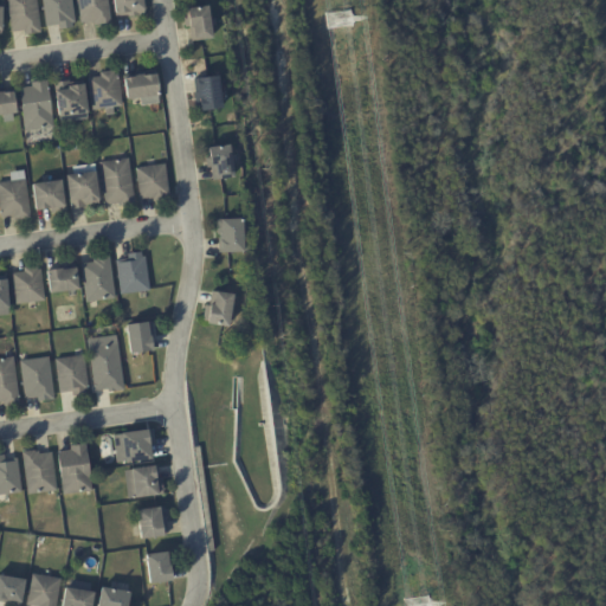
[(30,34),(26,34),(26,31),(13,32),(7,0),(38,0),(43,32),(30,34)]
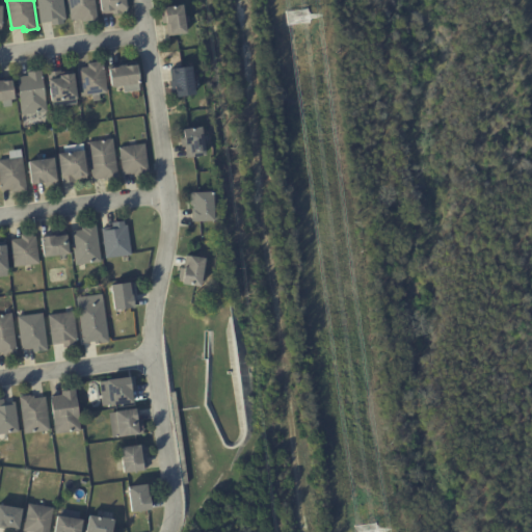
[(55,25),(52,26),(51,22),(40,23),(35,0),(62,0),(65,20),(62,20),(63,24),(55,25)]
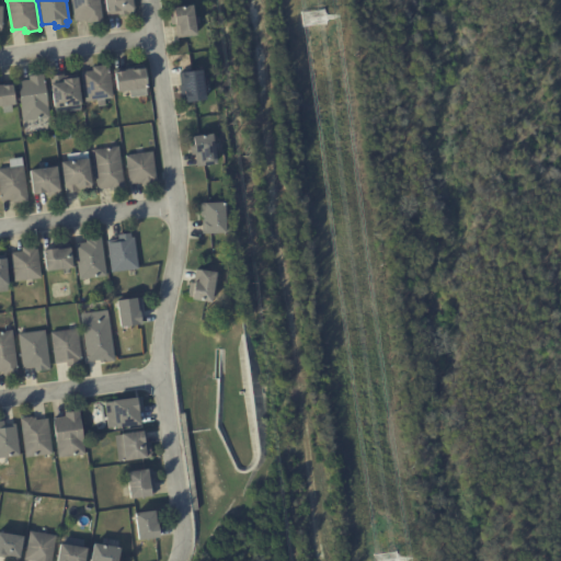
[(92,23),(88,23),(88,20),(75,21),(71,0),(99,0),(102,21),(92,23)]
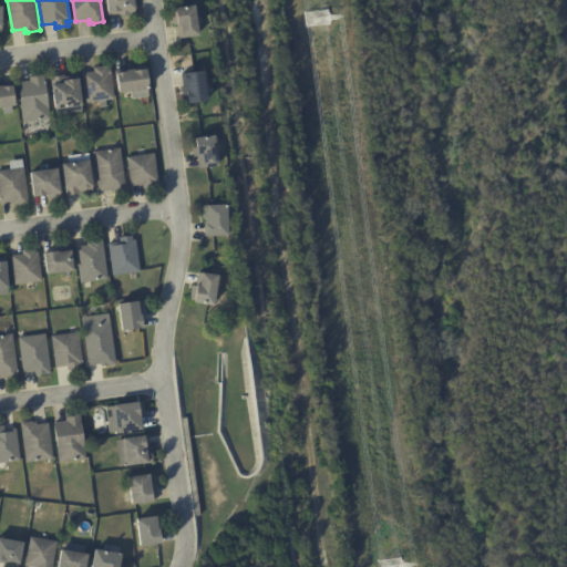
[(132,13),(129,14),(129,16),(121,17),(120,14),(107,16),(105,0),(133,0),(135,13),(132,13)]
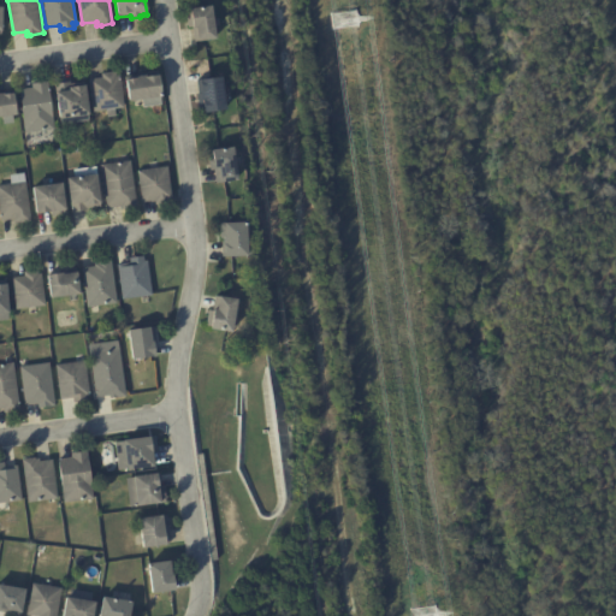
[(212,19),(215,39),(194,42),(193,27),(188,28),(185,10),(211,6),(212,19)]
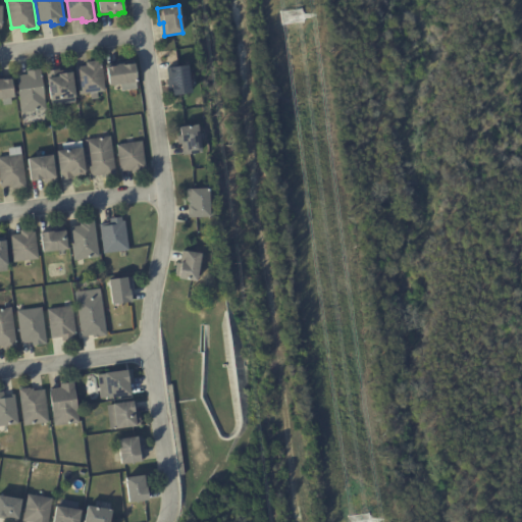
[(136,89),(121,91),(120,85),(108,86),(106,66),(118,65),(117,61),(133,60),(136,89)]
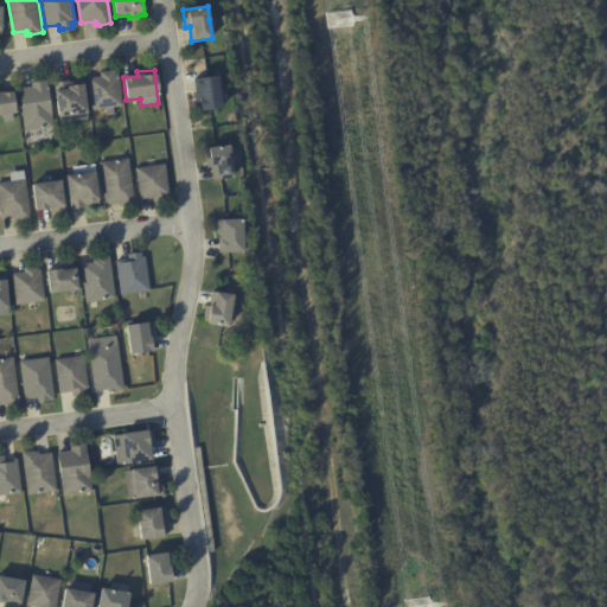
[(88,80),(101,77),(100,74),(114,71),(114,76),(117,75),(121,107),(113,108),(113,115),(106,115),(104,109),(91,110),(88,80)]
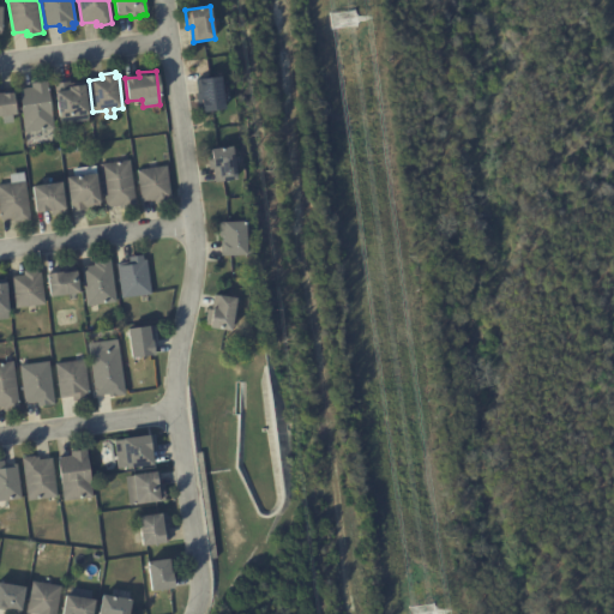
[(223,94),(224,109),(199,113),(197,95),(198,94),(198,90),(199,90),(198,80),(220,77),(223,94)]
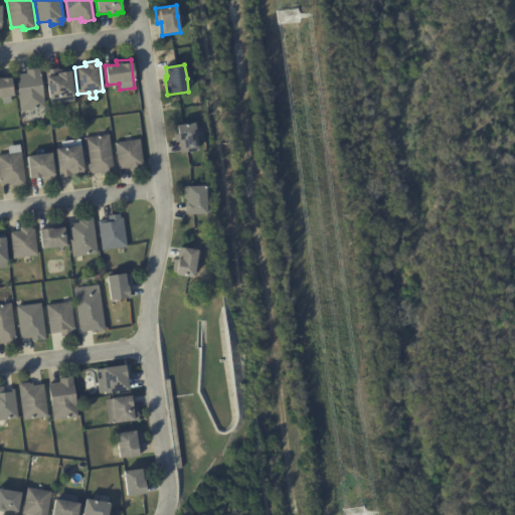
[(45,109),(20,112),(15,75),(27,73),(26,70),(40,68),(45,109)]
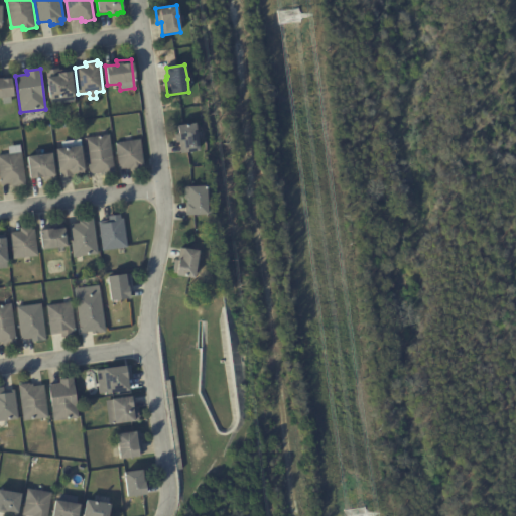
[(74,96),(48,100),(45,78),(47,77),(46,71),(54,70),(55,71),(70,69),(74,96)]
